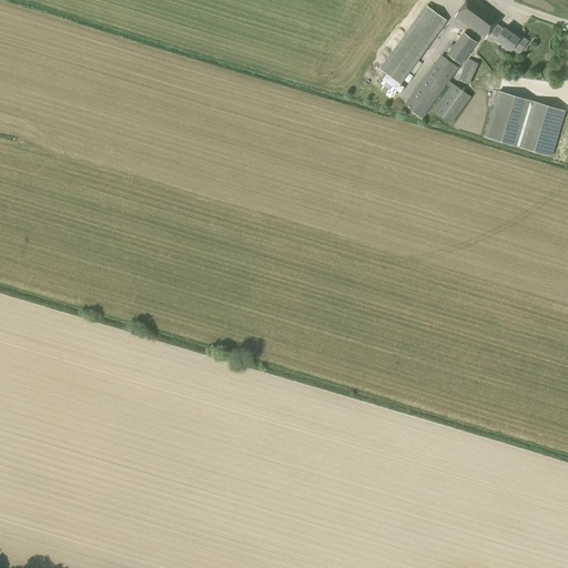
[(485,40),(489,33),(496,24),(501,17),(477,0),(466,0),(454,17),(485,40)]
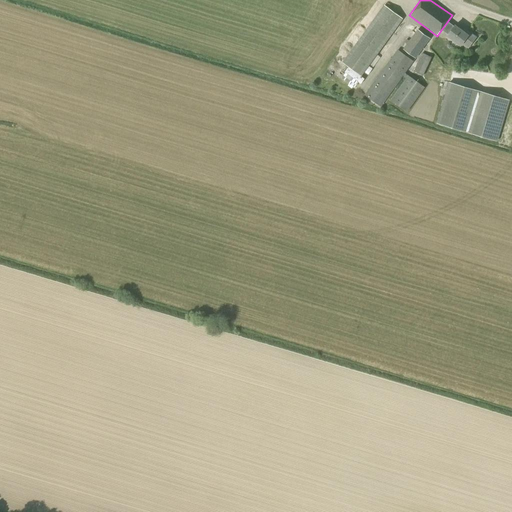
[(361,76),(403,19),(385,6),(343,64),(361,76)]
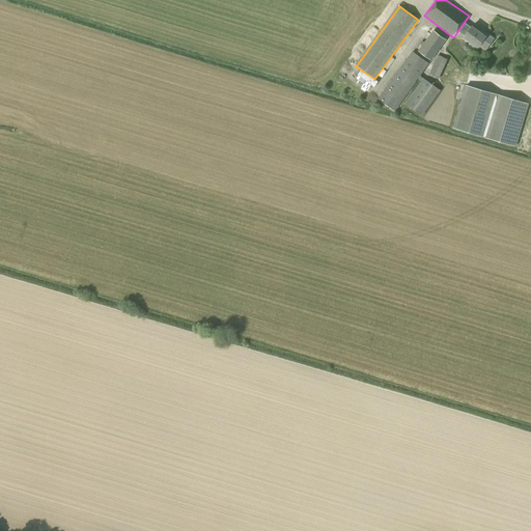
[(465,36),(471,27),(464,23),(457,31),(465,36)]
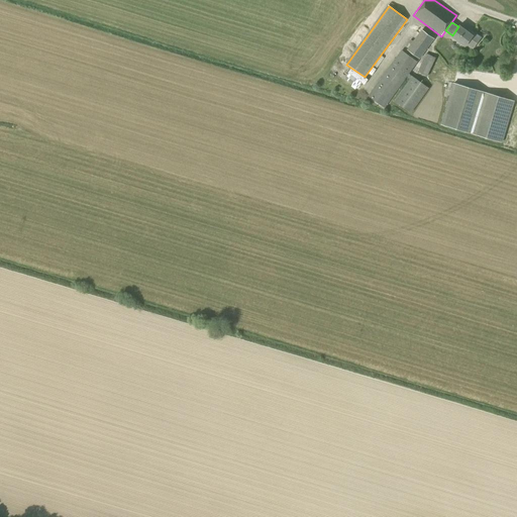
[(458,26),(452,35),(451,36),(466,45),(466,44),(473,49),(482,36),(475,32),(473,35),(458,26)]
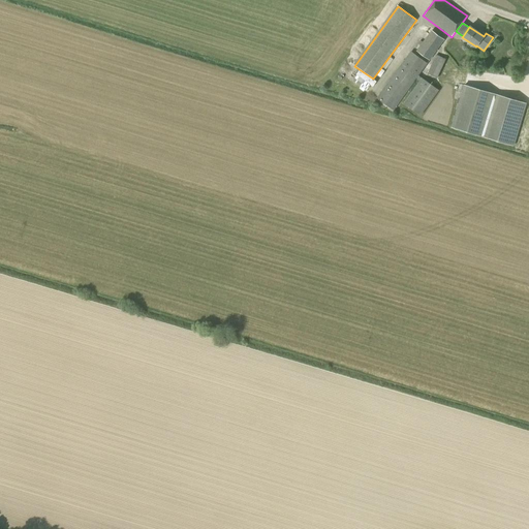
[(429,61),(444,40),(431,31),(416,51),(429,61)]
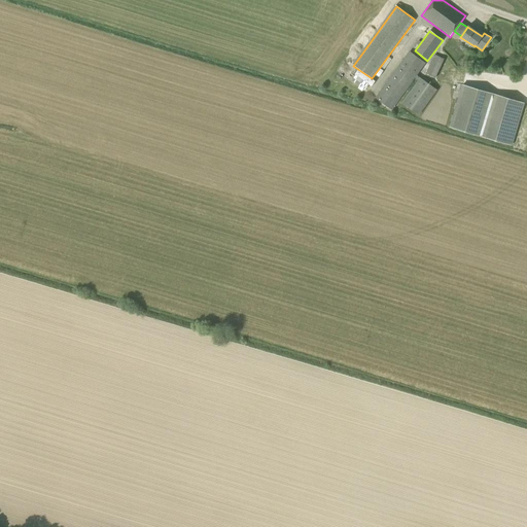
[(437,91),(417,75),(425,64),(409,51),(375,98),(391,110),(415,78),(418,80),(401,103),(419,115),(437,91)]
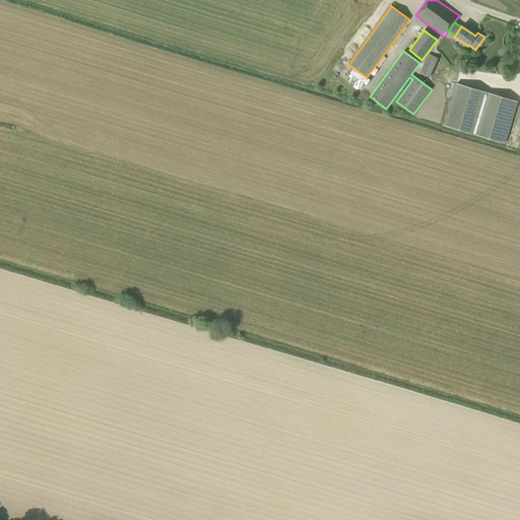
[(431,77),(439,58),(428,54),(420,73),(431,77)]
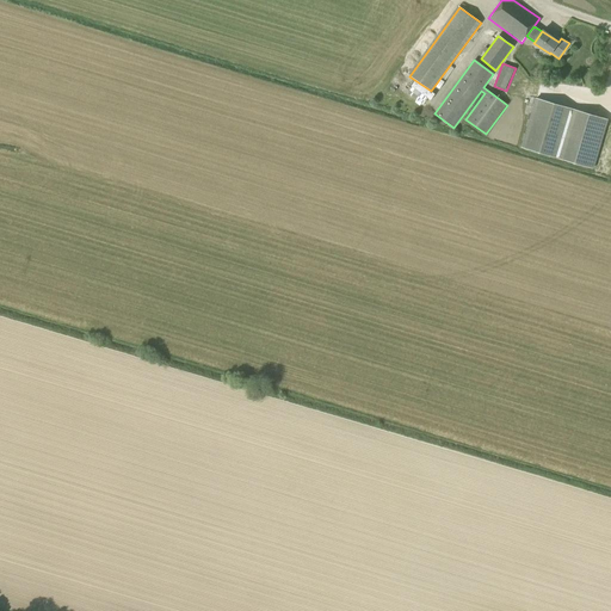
[(434,112),(439,106),(426,97),(421,102),(434,112)]
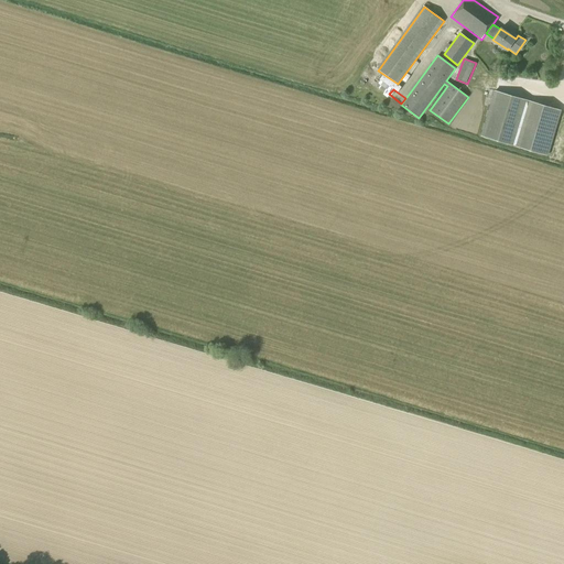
[(549,154),(562,110),(496,91),(483,136),(549,154)]
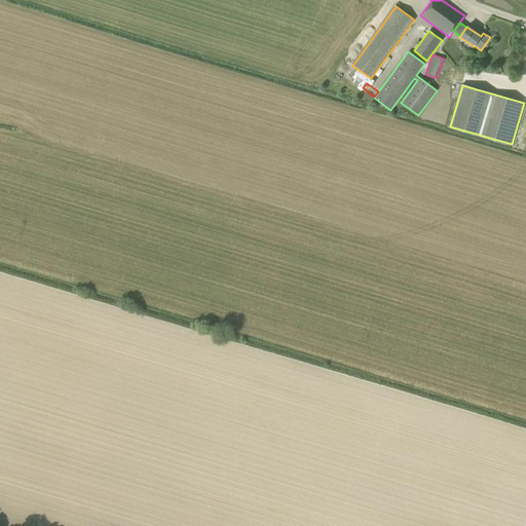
All buildings are outlined.
